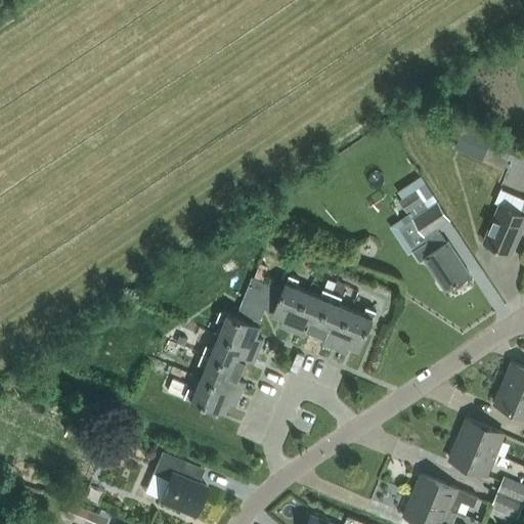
[(463,151),(482,161),(493,137),(474,128),(463,151)]
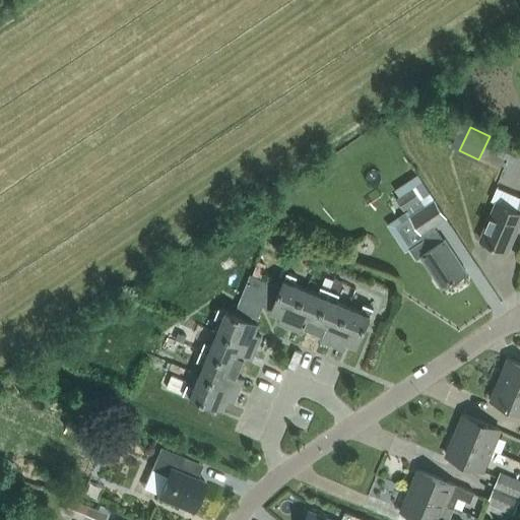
[(519,146),(499,137),(493,151),(515,161),(519,150),(519,146)]
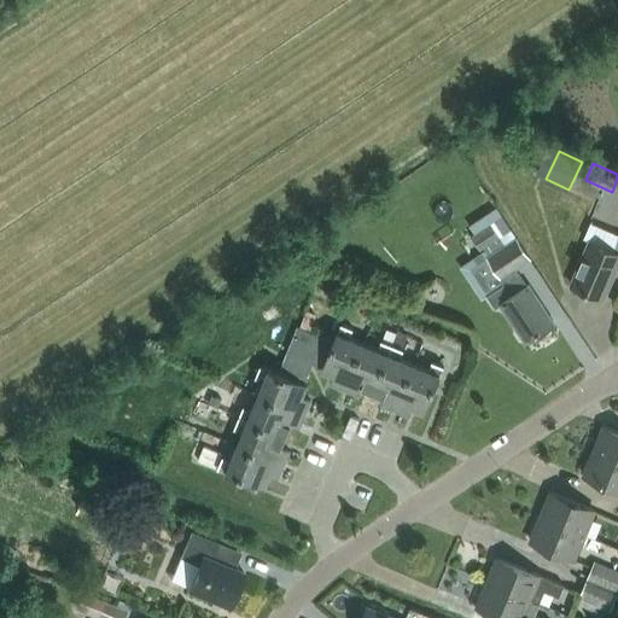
[(496,208),(468,226),(474,233),(490,222),(502,215),(496,208)]
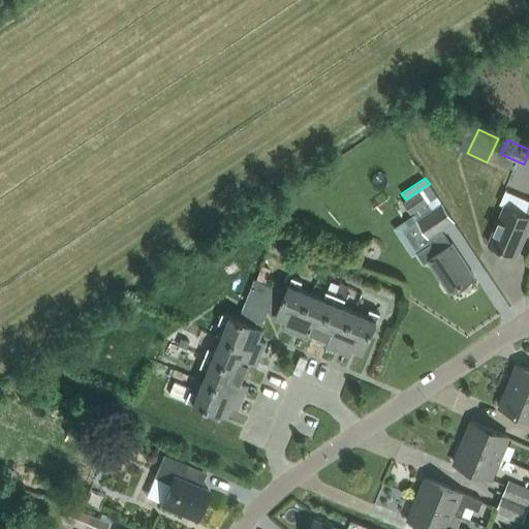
[(403,201),(411,213),(414,211),(428,203),(419,190),(406,199),(403,201)]
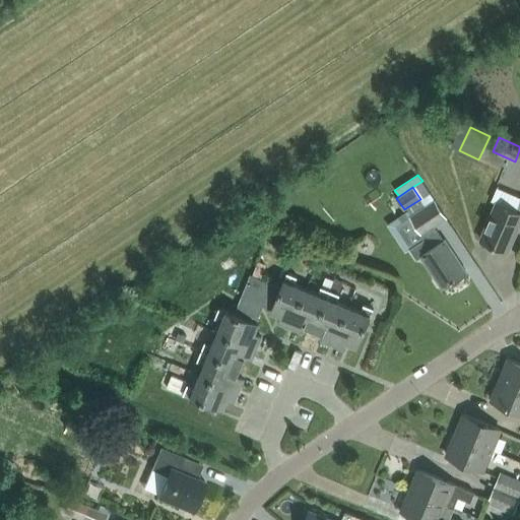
[(421,234),(446,217),(435,199),(425,206),(420,199),(407,207),(409,210),(407,211),(421,234)]
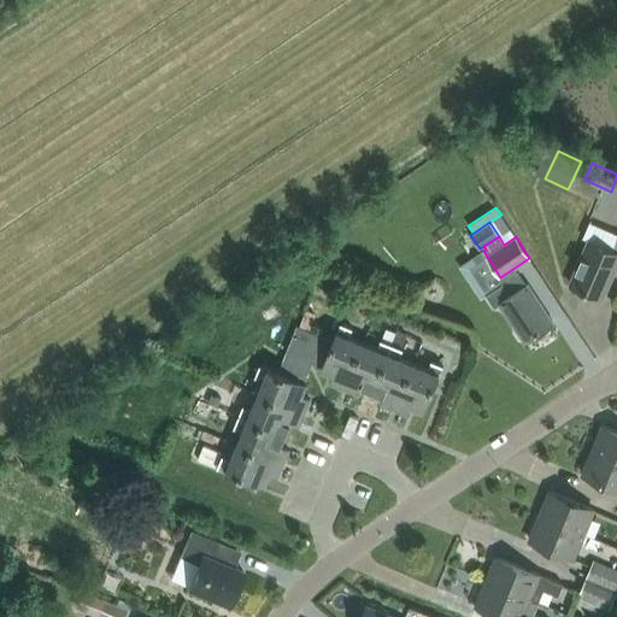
[(616,240),(613,250),(589,240),(570,285),(601,298),(613,270),(616,270),(616,240)]
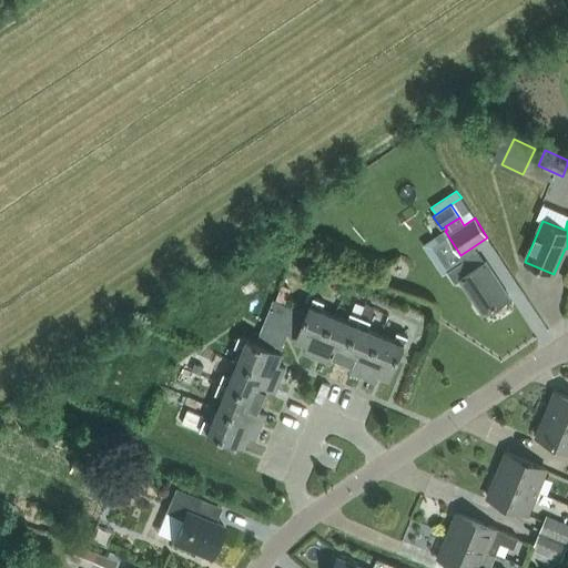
[(483,313),(509,296),(485,261),(474,269),(466,259),(447,271),(455,283),(460,279),(483,313)]
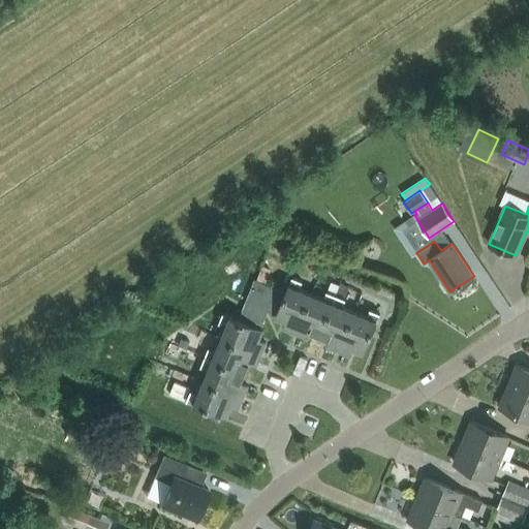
[(283,328),(294,333),(311,293),(300,288),(303,280),(292,276),(286,291),(283,300),(280,307),(277,314),(276,317),(286,320),(283,328)]
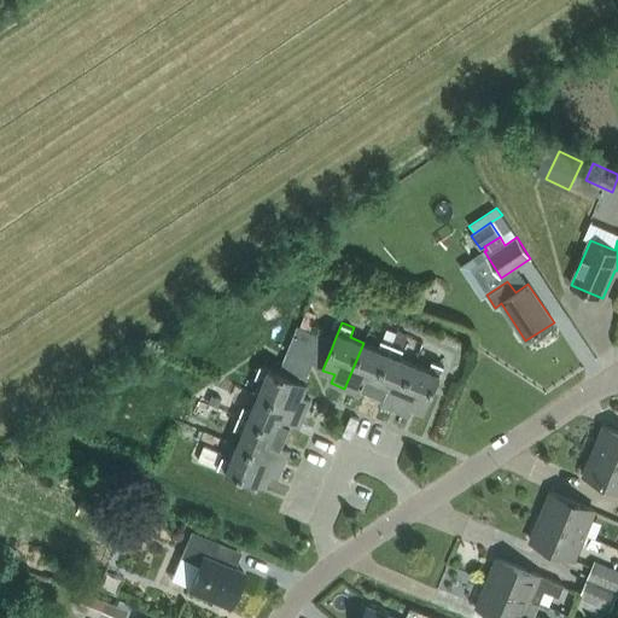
[(309,349),(315,333),(302,327),(297,325),(296,330),(291,342),(301,345),(309,349)]
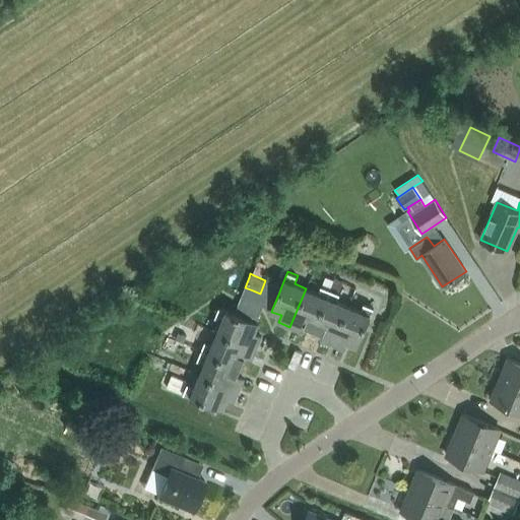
[(272,283),(269,290),(278,295),(281,286),(272,283)]
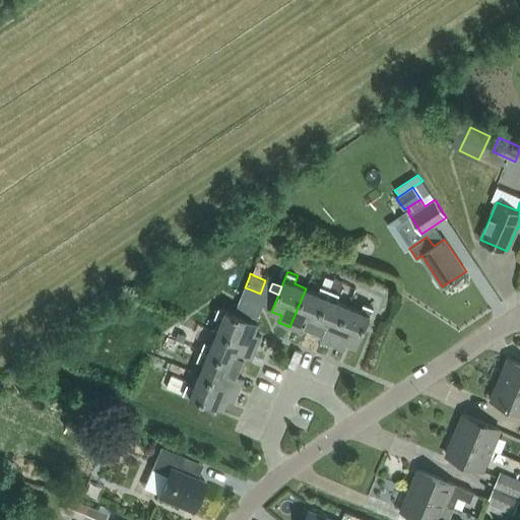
[(314,329),(330,289),(321,285),(318,294),(306,288),(289,327),(302,332),(305,325),(314,329)]
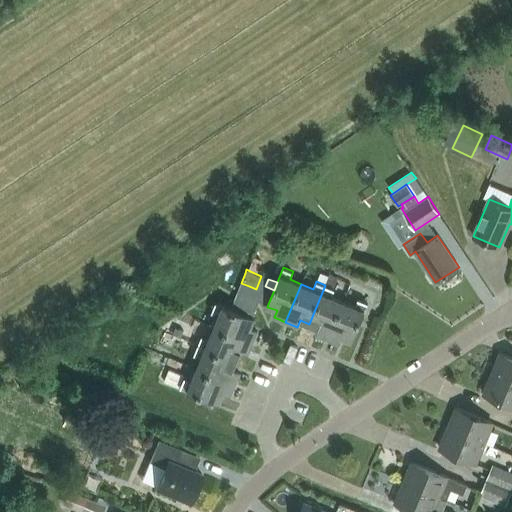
[(238,292),(245,295),(249,286),(241,283),(238,292)]
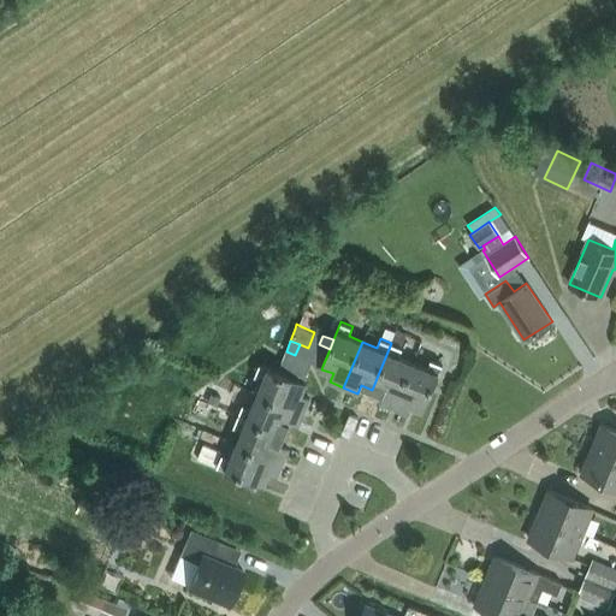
[(380,402),(395,408),(414,362),(400,356),(403,348),(391,343),(372,390),(384,395),(380,402)]
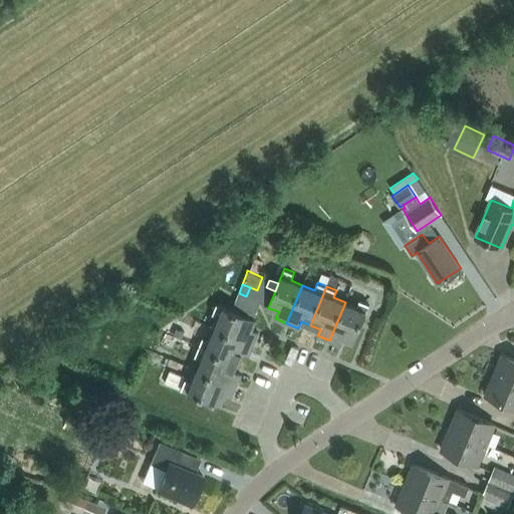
[(253,299),(257,290),(250,287),(246,296),(253,299)]
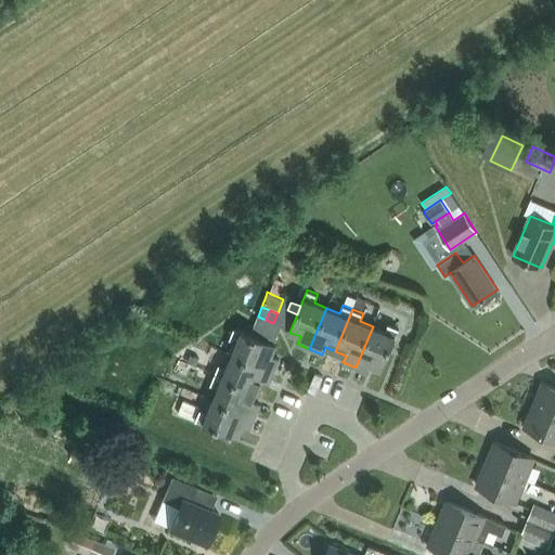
[(284,318),(294,322),(297,314),(287,310),(284,318)]
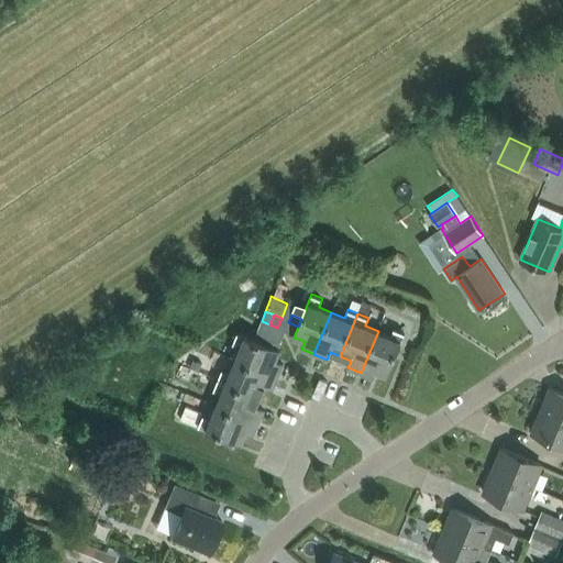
[(288,322),(285,331),(295,334),(298,327),(288,322)]
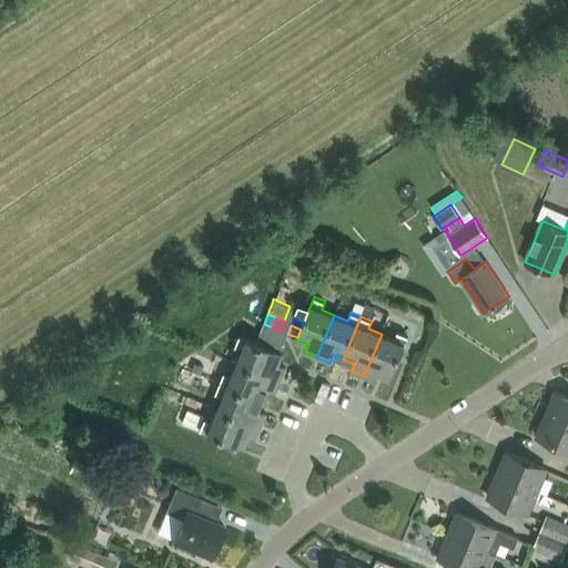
[(379,374),(391,378),(408,335),(397,331),(394,340),(382,334),(364,376),(376,382),(379,374)]
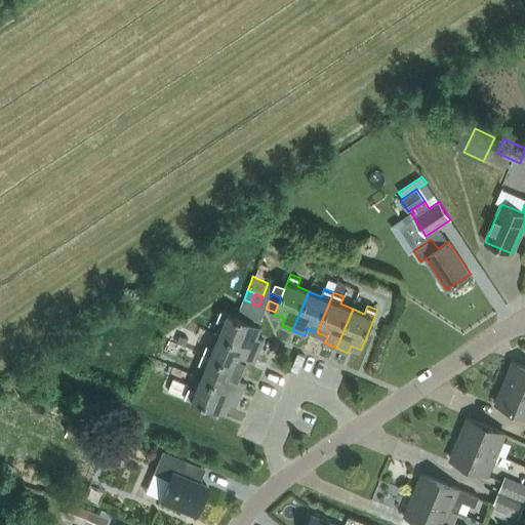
[(240,307),(237,316),(244,319),(248,310),(240,307)]
